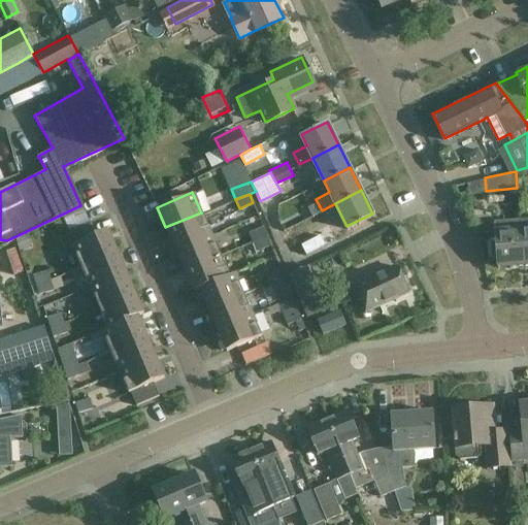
[(308,207),(279,220),(285,235),(315,223),(308,207)]
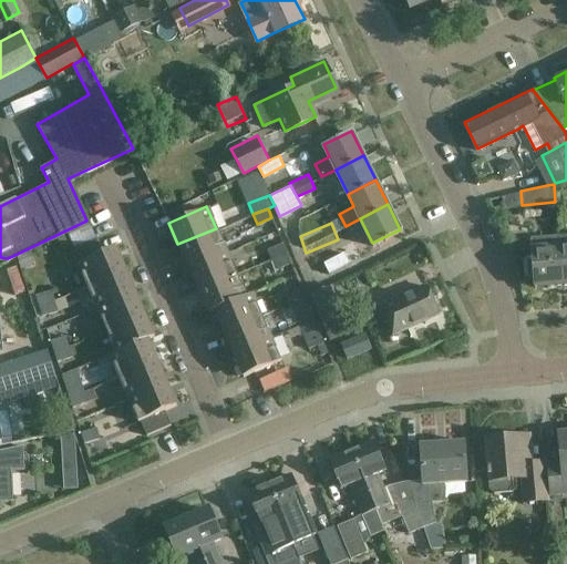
[(225,250),(216,228),(177,244),(178,246),(188,267),(225,250)]
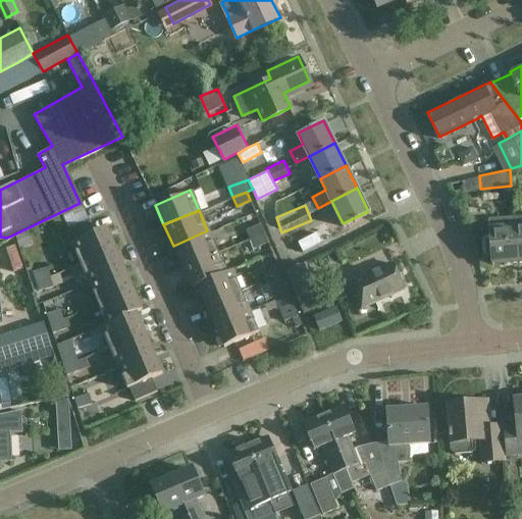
[(488,219),(488,228),(489,237),(484,237),(481,240),(482,254),(481,254),(482,256),(490,255),(491,264),(518,262),(514,217),(488,219)]
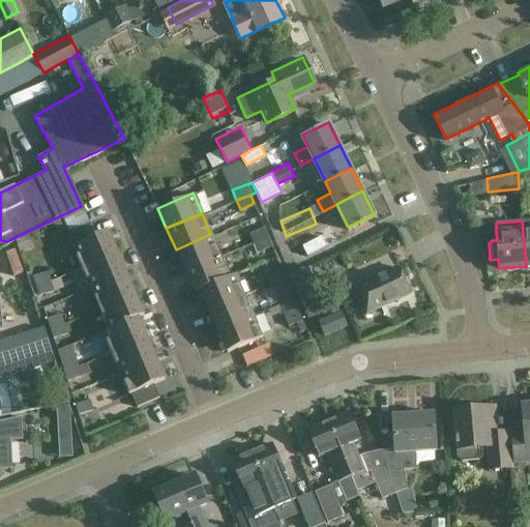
[(82,264),(117,250),(109,229),(94,235),(89,223),(58,236),(64,252),(75,247),(82,264)]
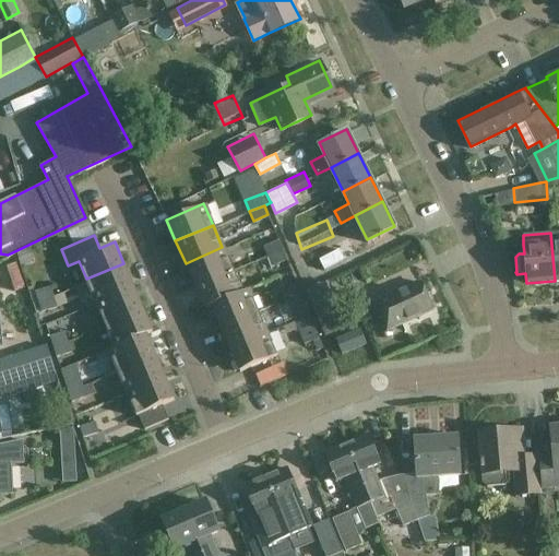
[(263,244),(268,255),(282,248),(280,243),(277,237),(263,244)]
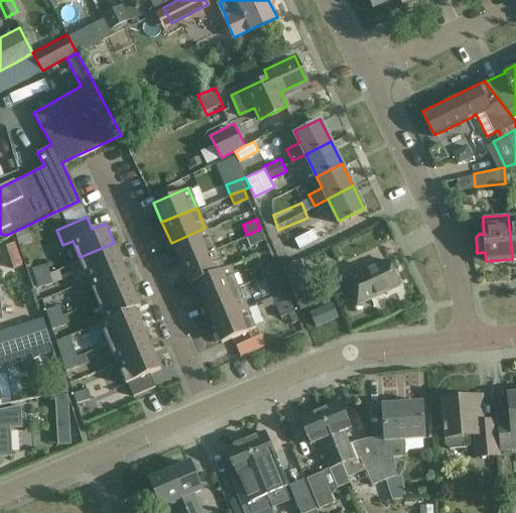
[(214,248),(205,228),(171,243),(179,263),(214,248)]
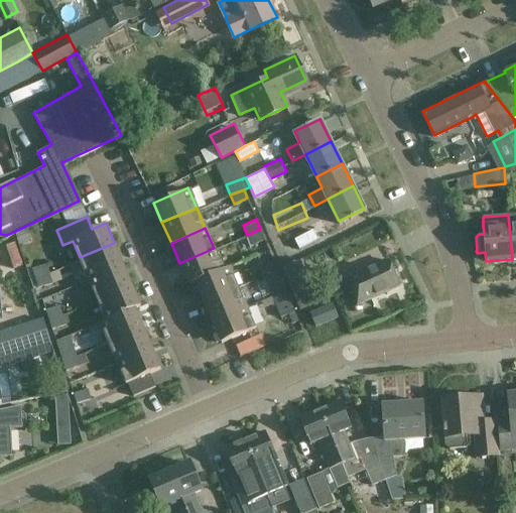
[(318,237),(313,228),(294,238),(299,247),(318,237)]
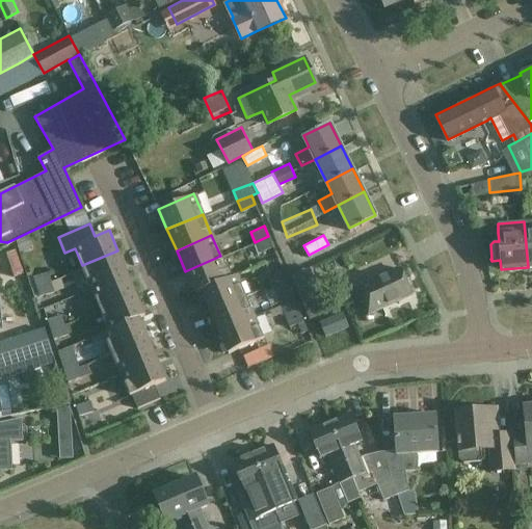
[(268,236),(255,242),(258,250),(272,245),(268,236)]
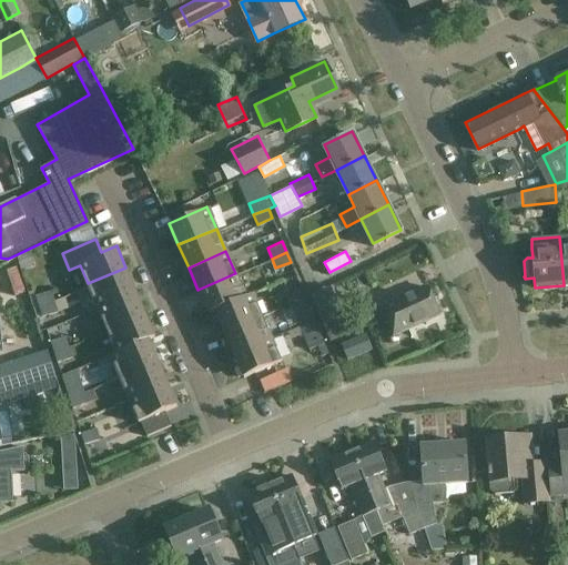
[(135,290),(125,268),(88,283),(98,305),(135,290)]
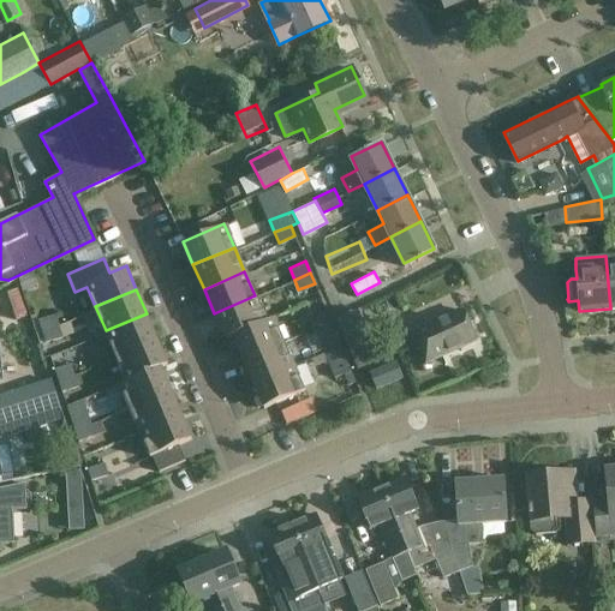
[(264,318),(256,295),(214,313),(225,337),(232,335),(231,334),(266,319),(264,318)]
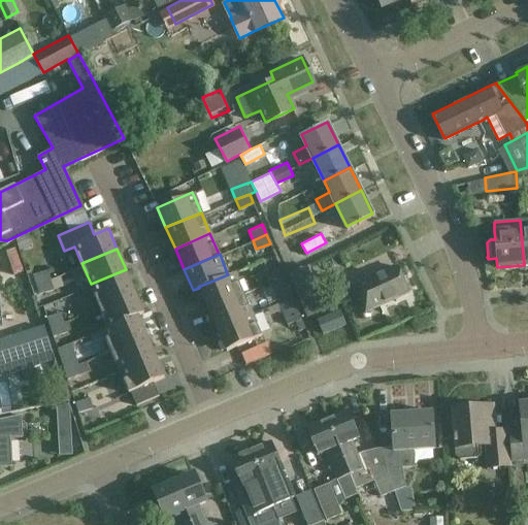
[(323,289),(310,262),(289,271),(307,315),(322,308),(315,293),(323,289)]
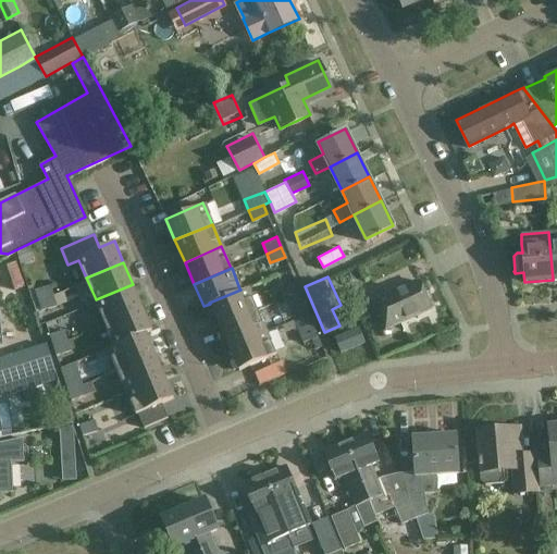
[(284,295),(298,290),(295,280),(281,286),(284,295)]
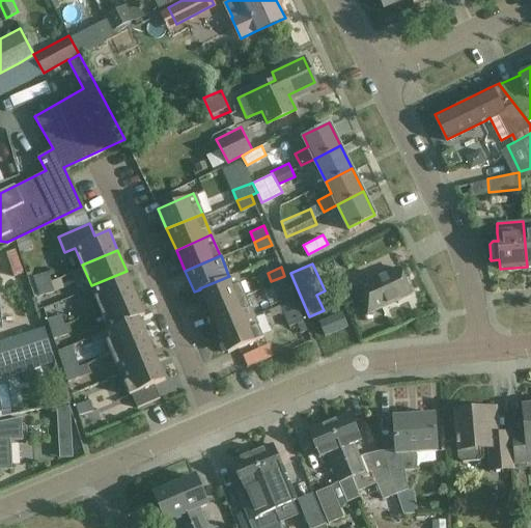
[(411,293),(399,267),(353,287),(364,313),(411,293)]
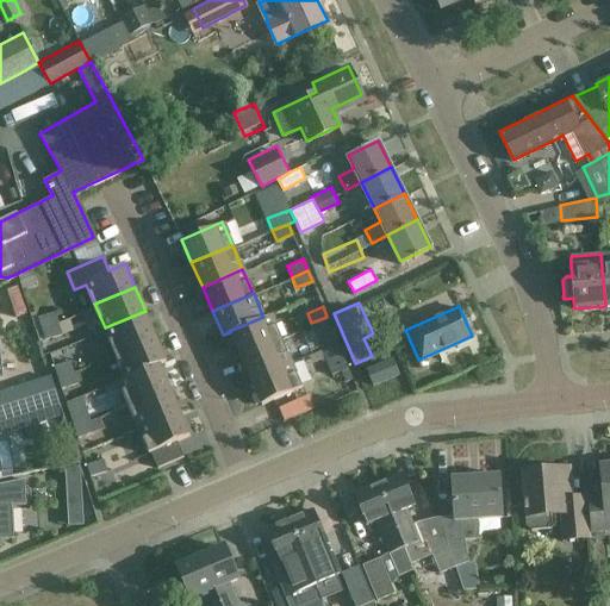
[(38,314),(42,326),(58,320),(55,310),(38,314)]
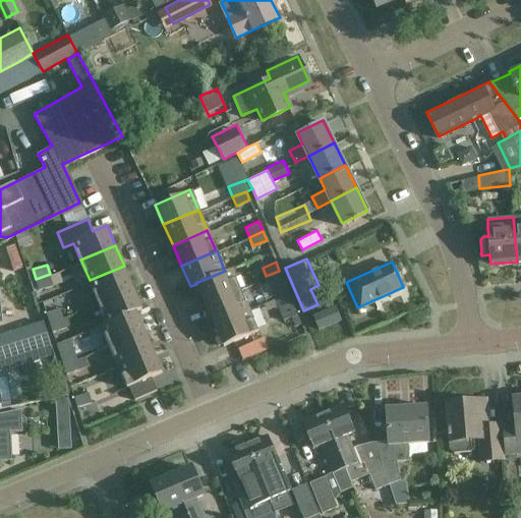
[(132,286),(124,266),(90,280),(98,300),(132,286)]
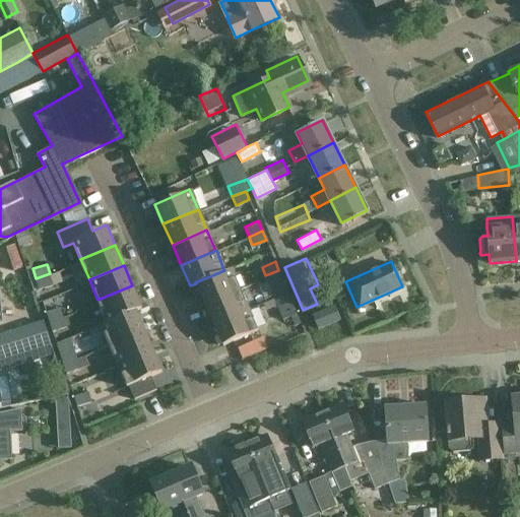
[(230,267),(223,269),(224,270),(195,282),(196,283),(204,302),(239,287),(230,267)]
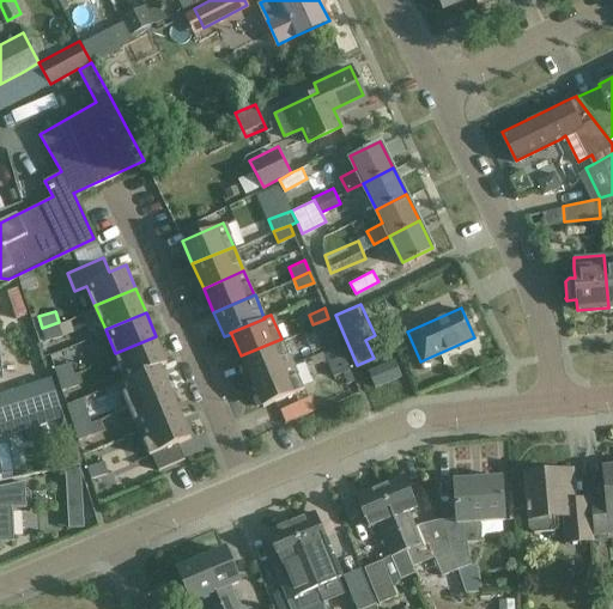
[(339,341),(328,318),(313,324),(323,348),(339,341)]
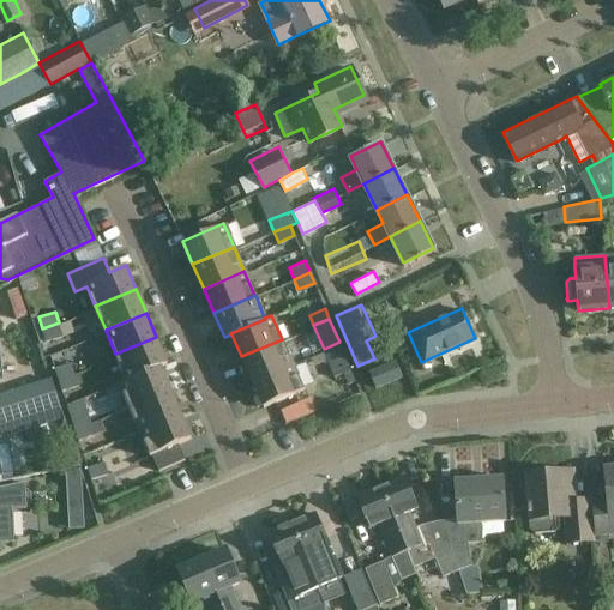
[(62,333),(59,322),(42,328),(46,339),(62,333)]
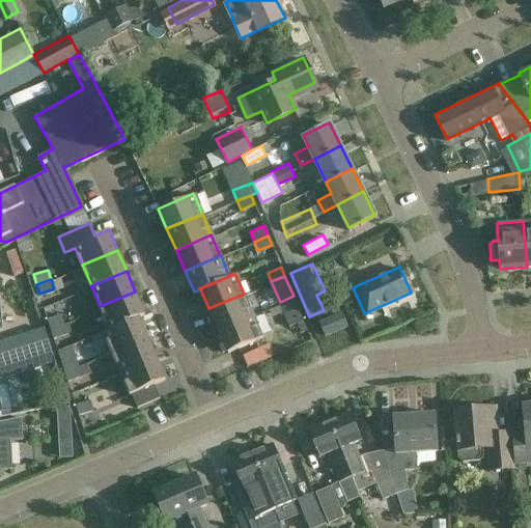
[(144,313),(135,292),(100,306),(108,326),(109,327),(138,314),(138,315),(144,313)]
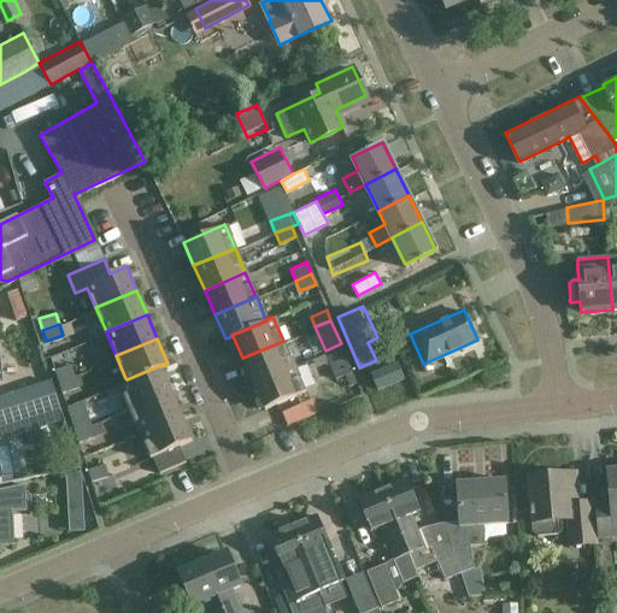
[(293,364),(283,341),(242,358),(252,382),(293,364)]
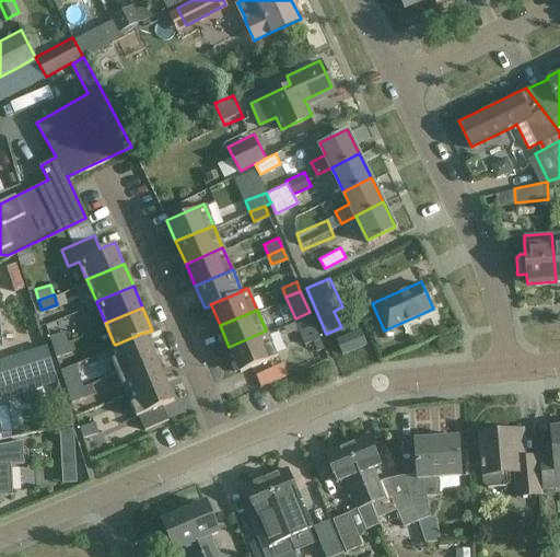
[(310,312),(295,318),(303,337),(305,343),(313,339),(317,349),(324,347),(319,336),(310,312)]
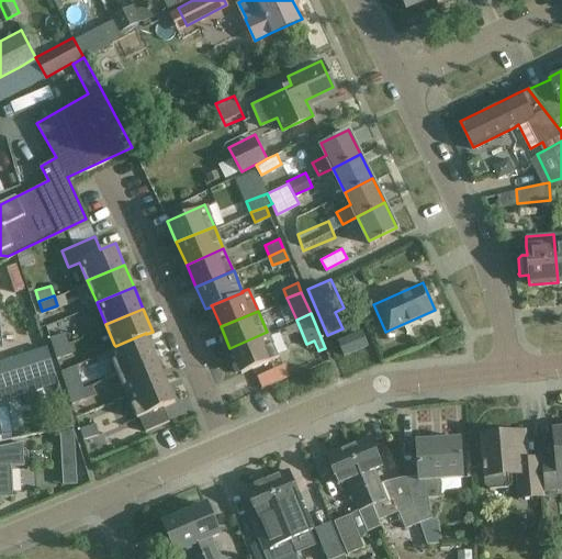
[(54,346),(68,341),(65,331),(49,335),(54,346)]
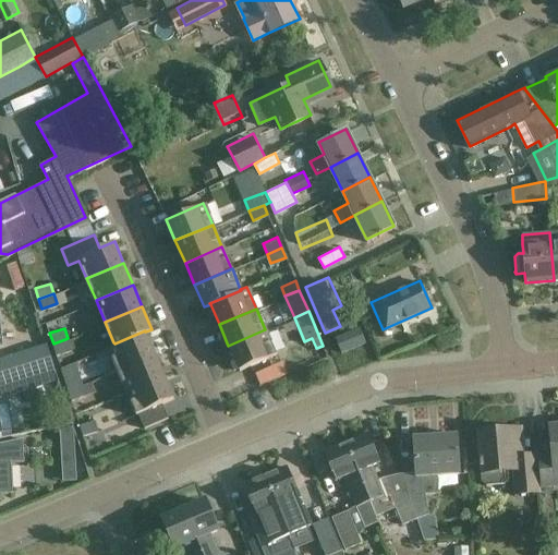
[(364,341),(358,328),(336,338),(341,351),(364,341)]
